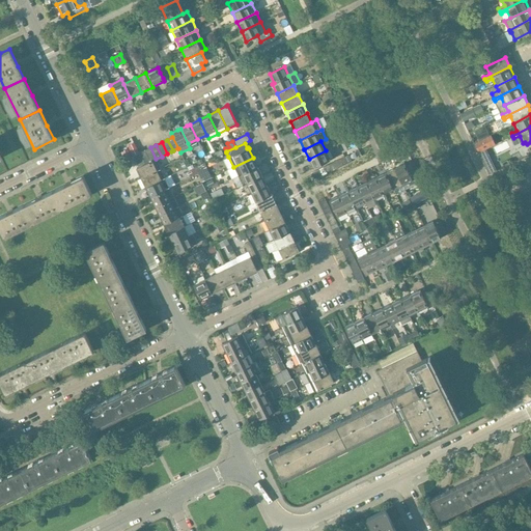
[(500,161),(507,157),(503,146),(495,150),(500,161)]
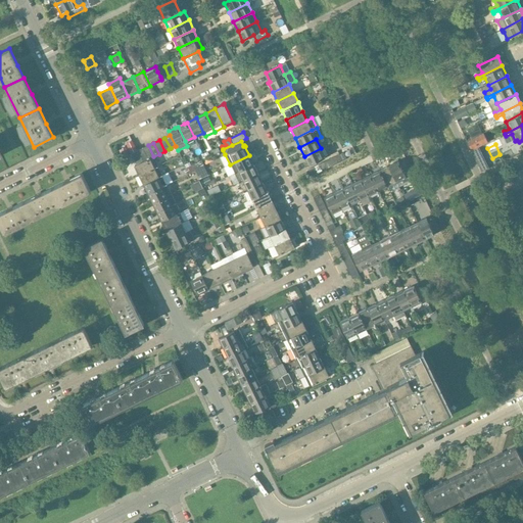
[(148,145),(143,148),(148,159),(153,156),(148,145)]
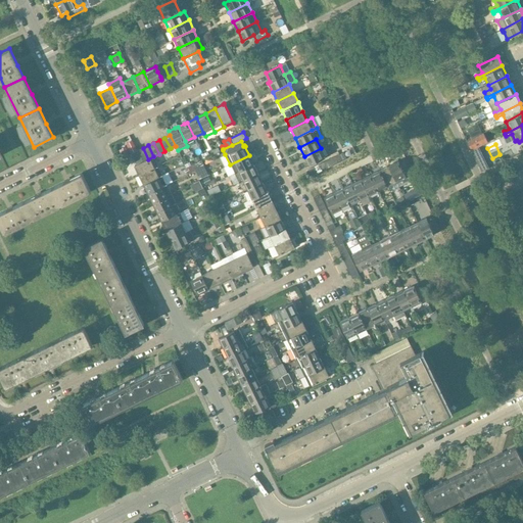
[(178,152),(175,146),(171,148),(169,149),(172,155),(178,152)]
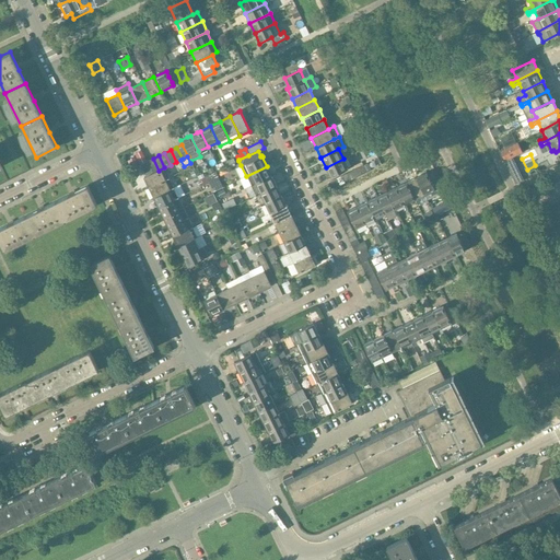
[(135,158),(127,161),(132,171),(139,167),(135,158)]
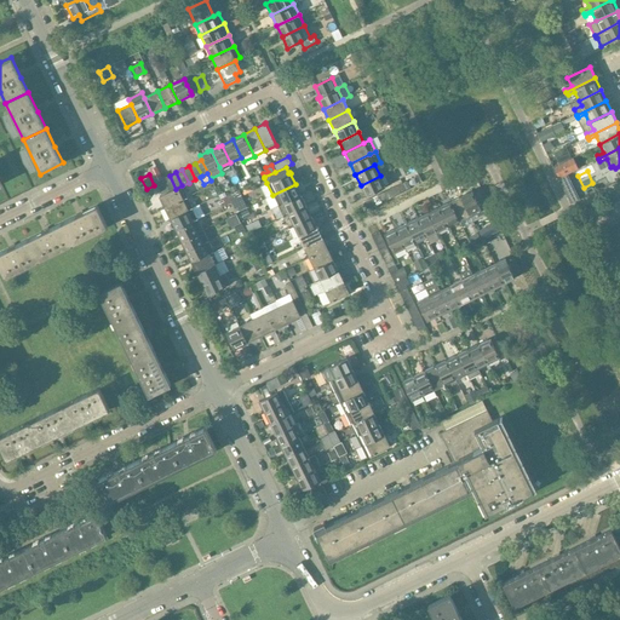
[(170,176),(162,179),(168,191),(176,189),(170,176)]
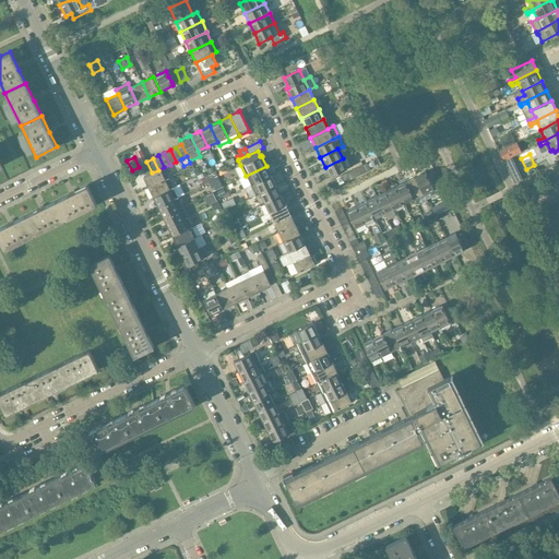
[(343,158),(325,167),(330,177),(347,168),(343,158)]
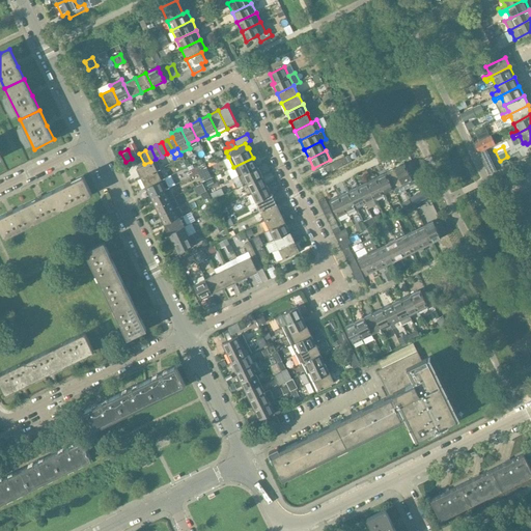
[(156,159),(150,162),(144,164),(139,154),(133,156),(139,167),(137,168),(137,169),(141,177),(160,169),(156,159)]
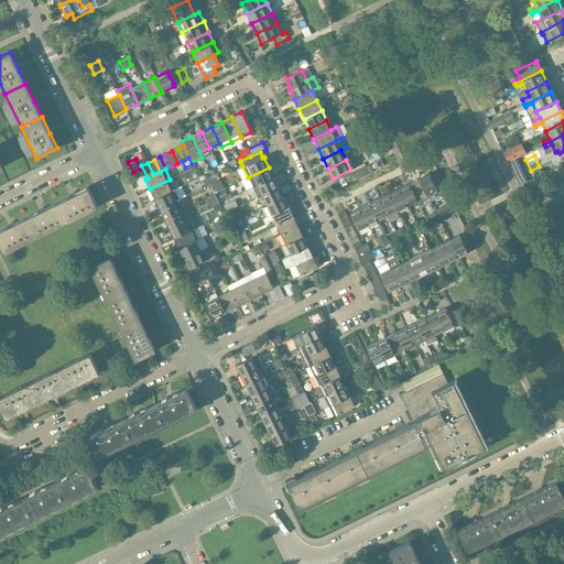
[(269,167),(248,177),(252,187),(273,177),(269,167)]
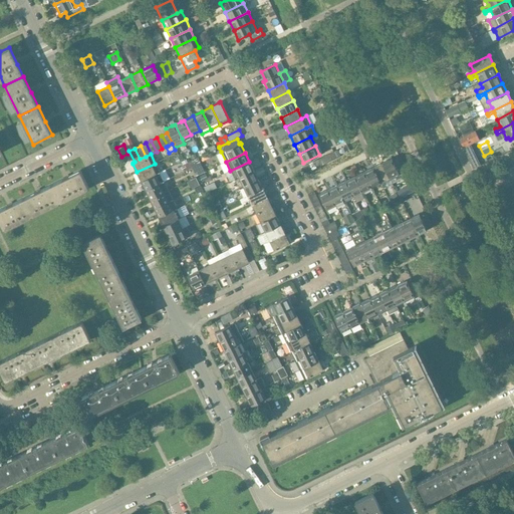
[(204,173),(200,163),(198,158),(197,158),(193,161),(189,162),(192,168),(196,176),(204,173)]
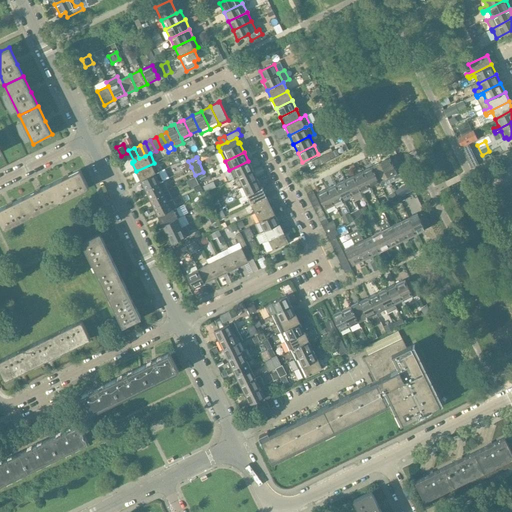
[(390,157),(381,162),(388,178),(398,174),(390,157)]
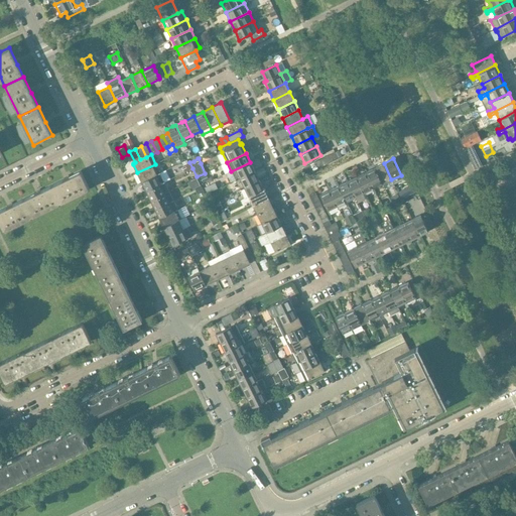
[(183,165),(181,166),(184,172),(192,168),(189,162),(188,163),(183,165)]
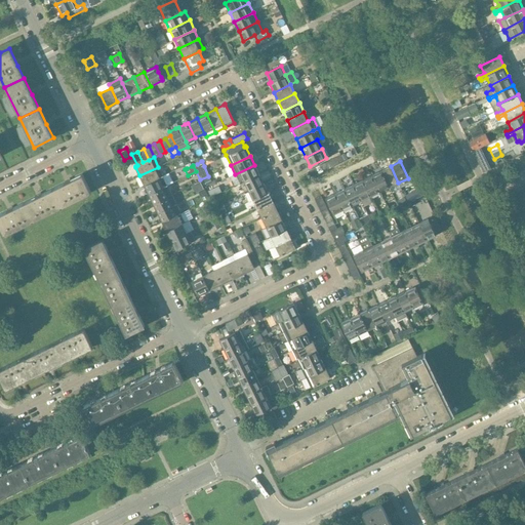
[(254,165),(235,174),(240,184),(259,174),(254,165)]
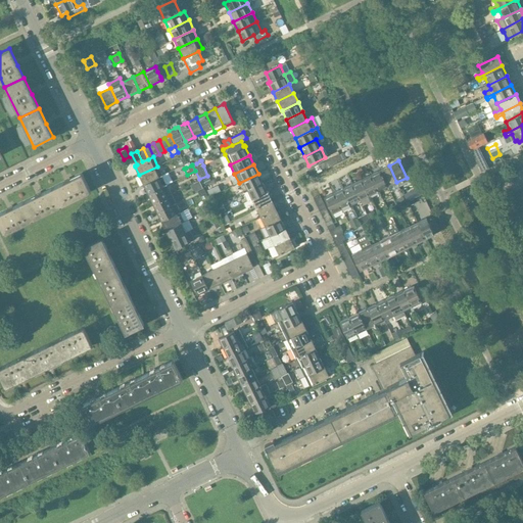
[(389,165),(379,170),(387,187),(396,182),(389,165)]
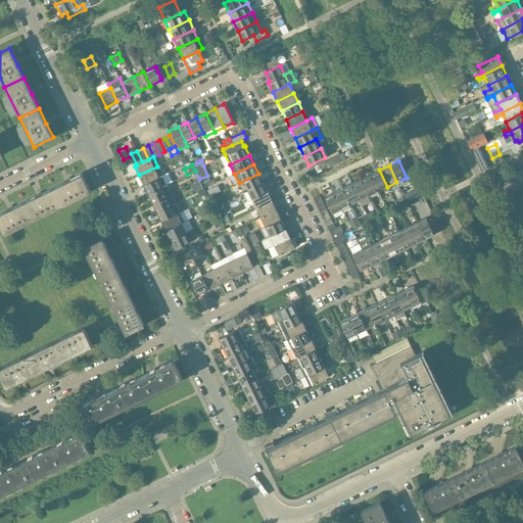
[(157,167),(139,175),(144,184),(162,176),(157,167)]
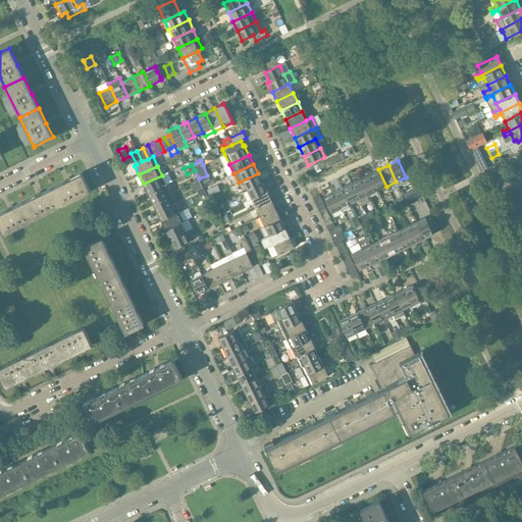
[(378,169),(370,174),(377,191),(386,187),(378,169)]
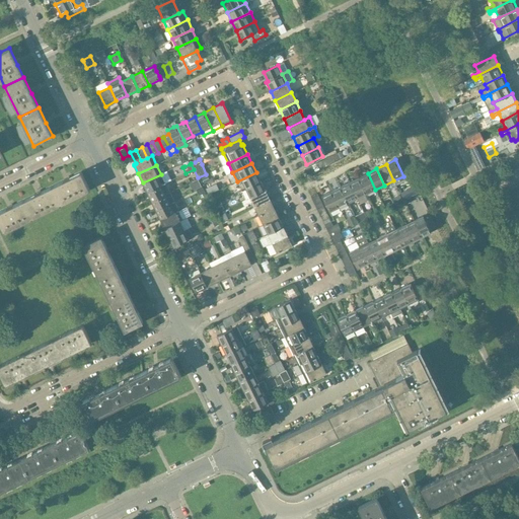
[(81,172),(64,180),(52,187),(61,205),(90,191),(81,172)]
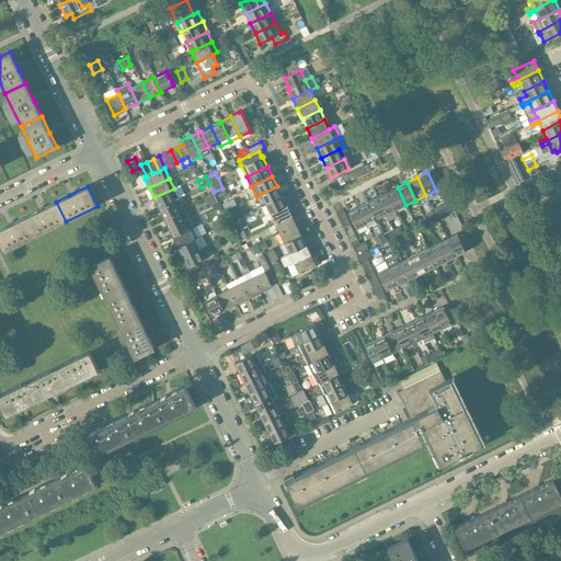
[(277,186),(256,196),(261,206),(266,204),(282,196),(277,186)]
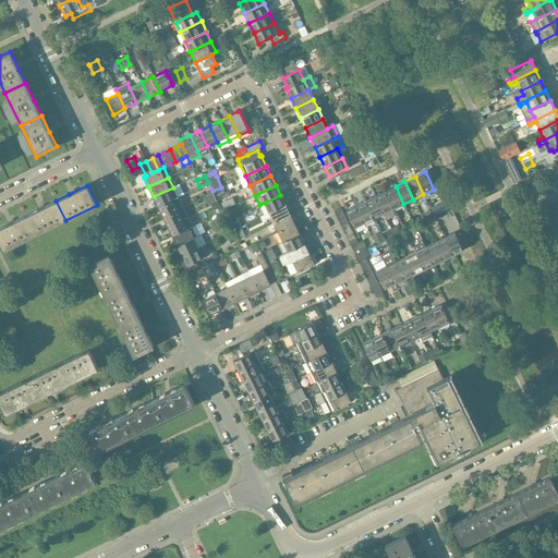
[(396,186),(386,191),(393,208),(403,204),(396,186)]
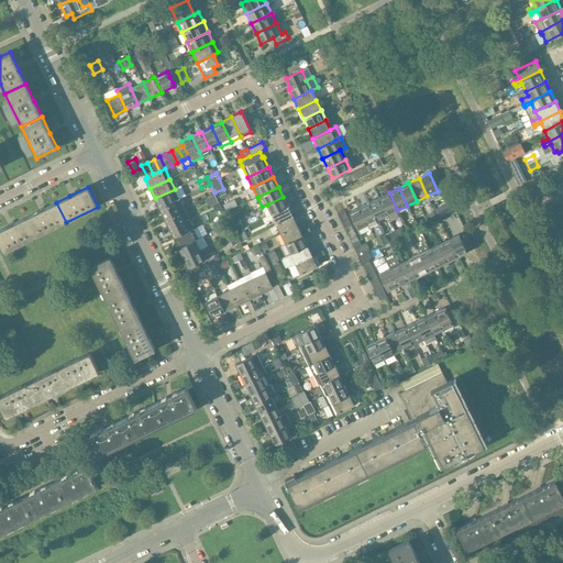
[(175,189),(155,198),(159,208),(179,199),(175,189)]
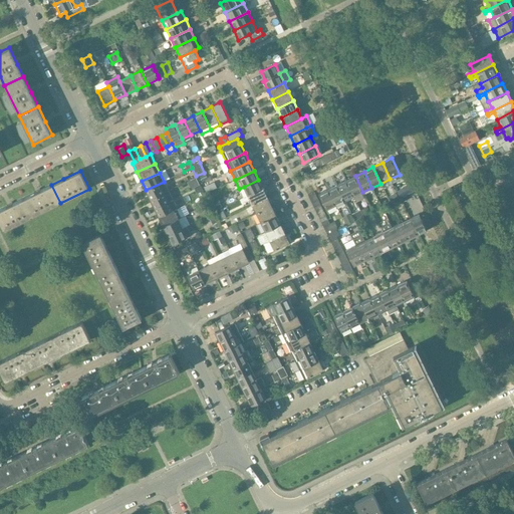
[(205,174),(200,177),(202,182),(208,180),(205,174)]
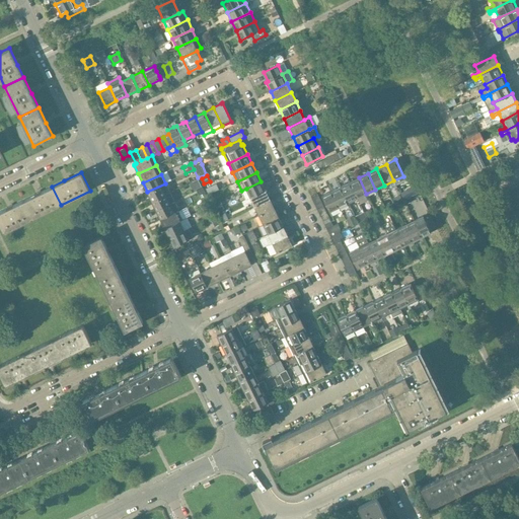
[(359,177),(350,182),(357,199),(366,194),(359,177)]
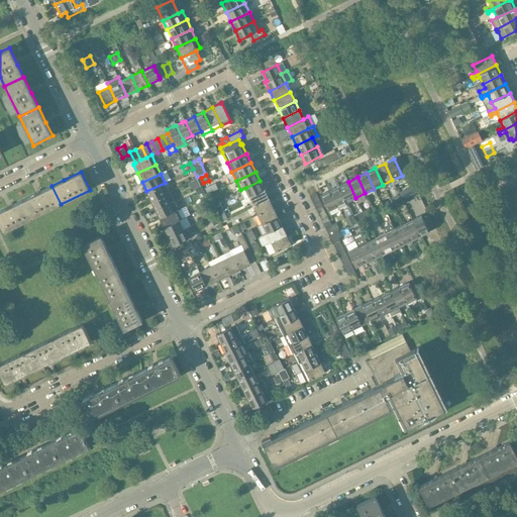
[(197,179),(191,181),(195,189),(200,186),(197,179)]
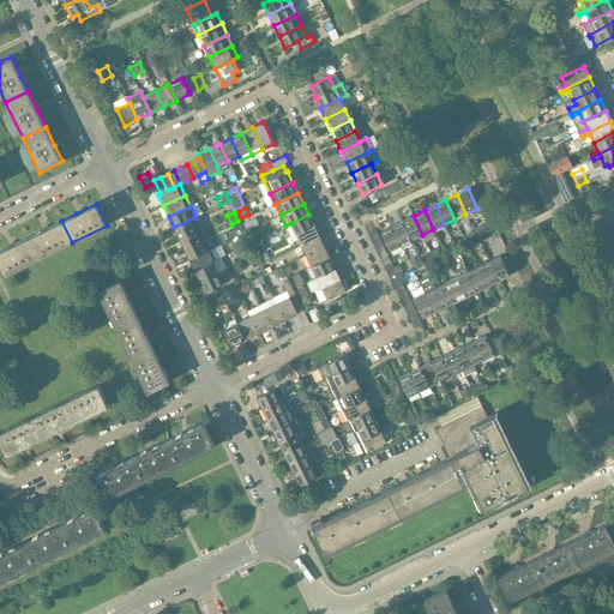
[(308,215),(292,223),(296,234),(313,226),(308,215)]
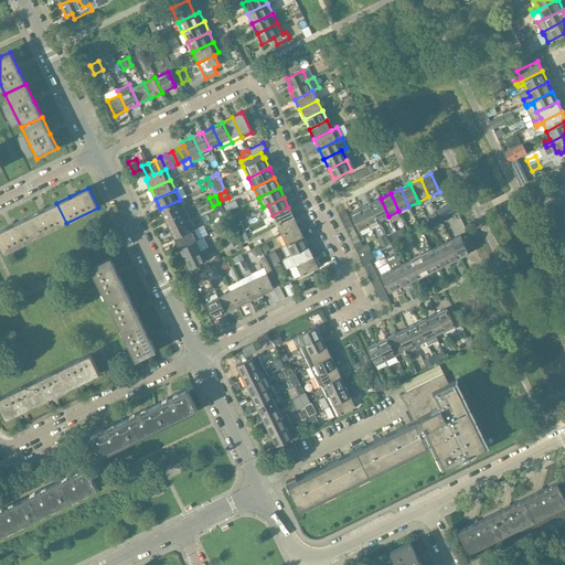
[(381,199),(371,203),(380,221),(388,216),(381,199)]
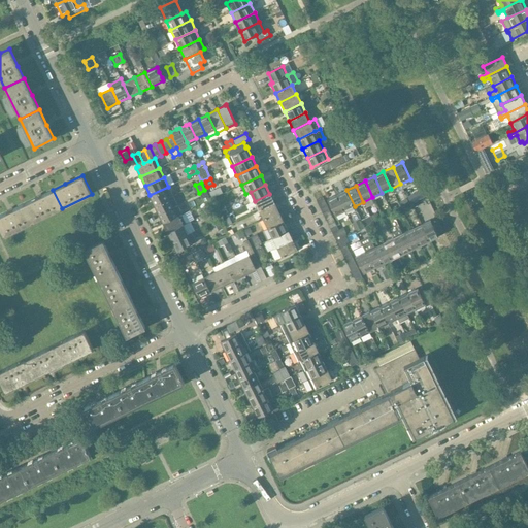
[(168,187),(150,195),(154,204),(173,196),(168,187)]
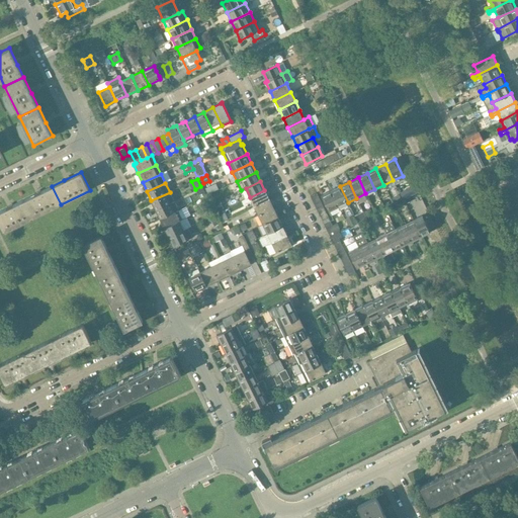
[(415,184),(401,192),(404,198),(418,190),(415,184)]
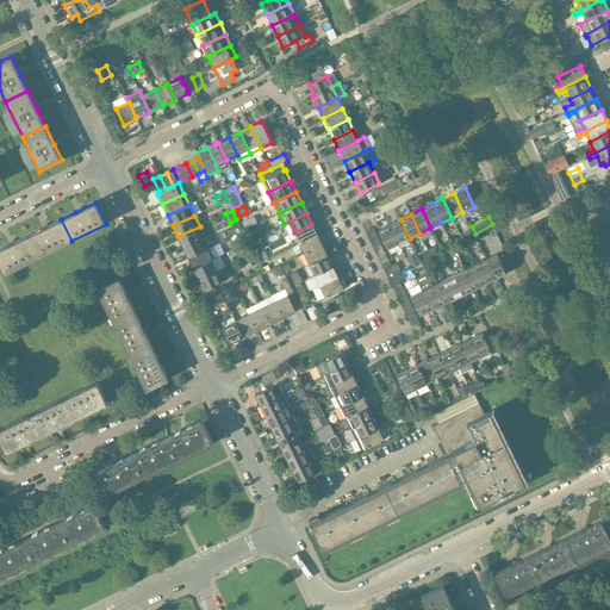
[(61,219),(42,228),(27,235),(38,257),(72,241),(61,219)]
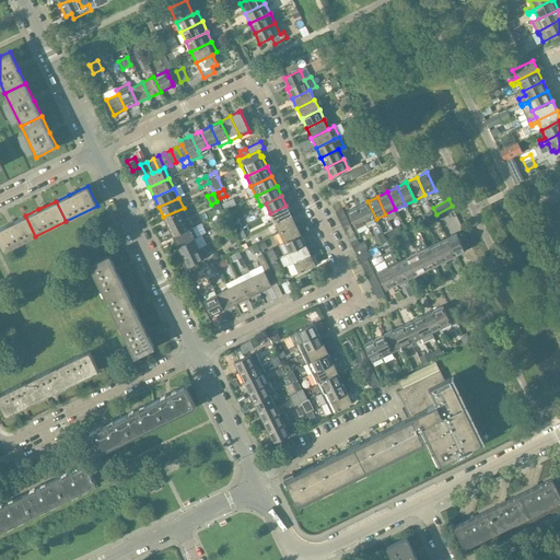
[(368,201),(358,206),(365,223),(376,219),(368,201)]
